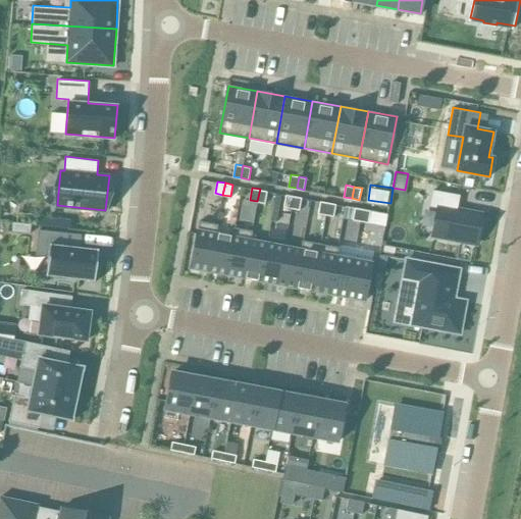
[(260,189),(257,201),(265,203),(267,191),(260,189)]
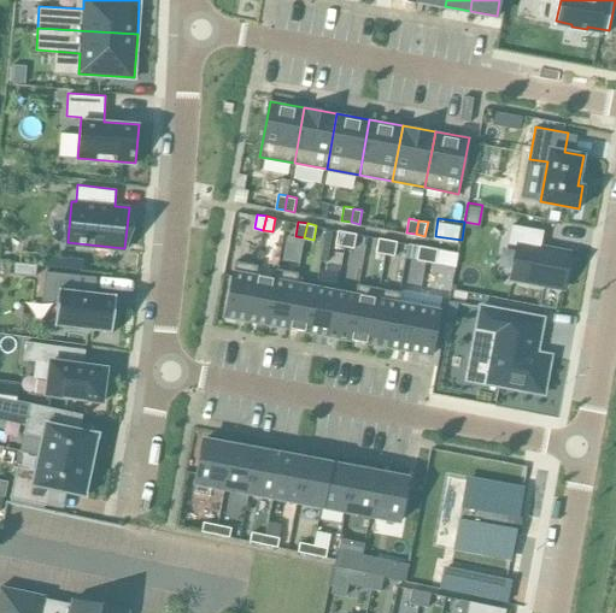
[(511,223),(508,242),(518,245),(511,277),(563,287),(570,251),(541,246),(544,229),(511,223)]
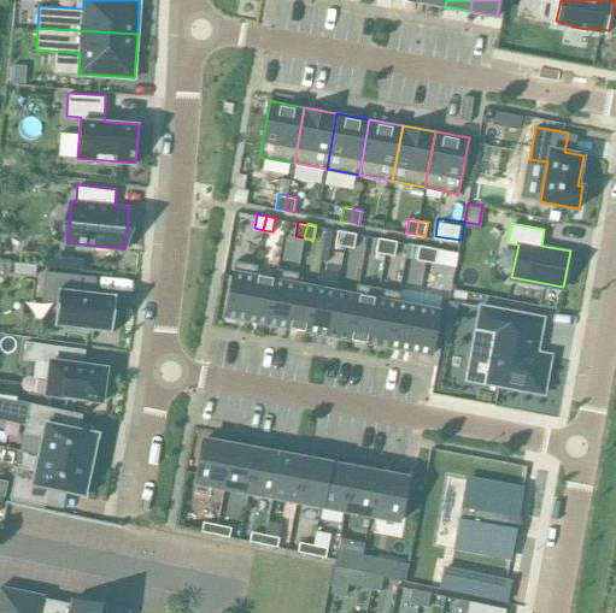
[(336,243),(345,245),(347,231),(339,229),(336,243)]
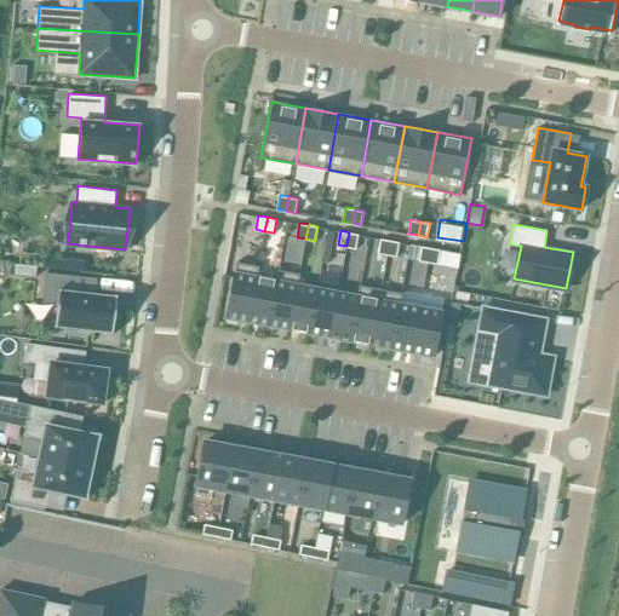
[(349,232),(347,246),(356,248),(359,234),(349,232)]
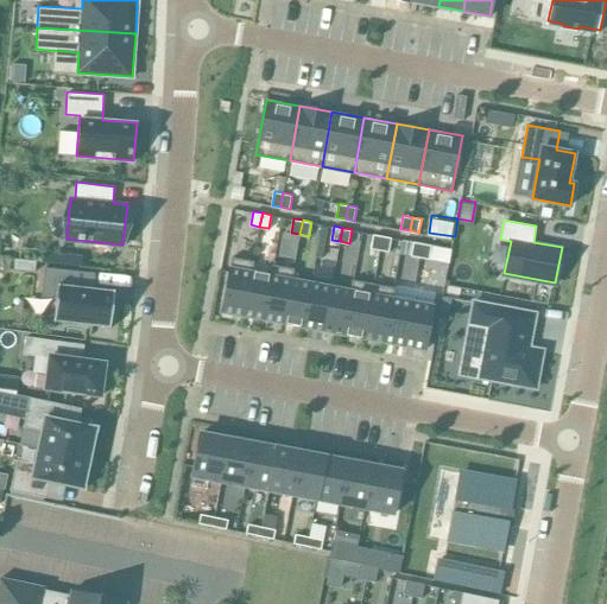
[(371,247),(380,249),(383,235),(374,234),(371,247)]
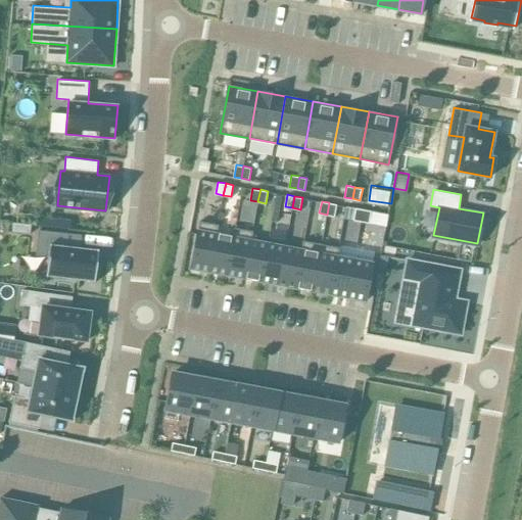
[(329,202),(327,215),(335,216),(337,203),(329,202)]
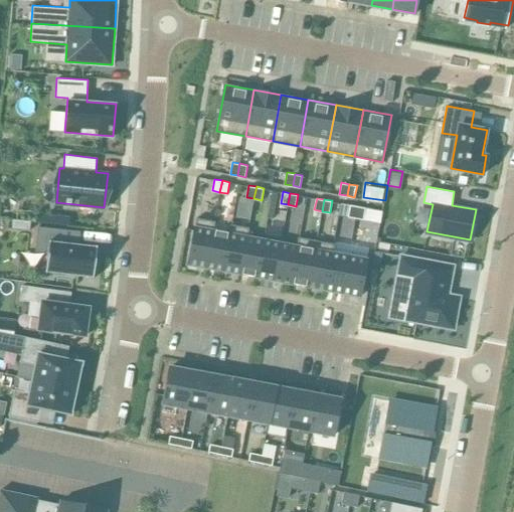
[(348,216),(356,217),(358,205),(350,204),(348,216)]
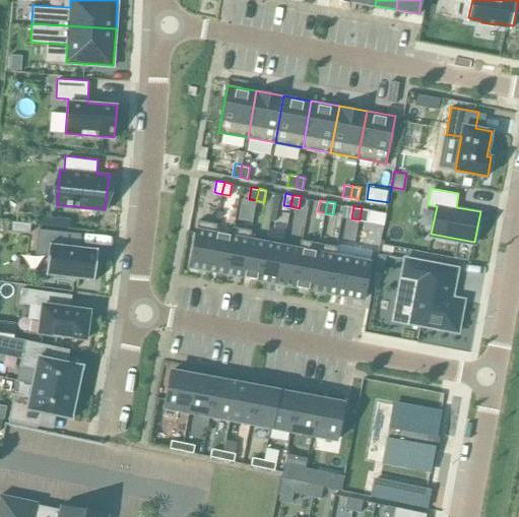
[(362,207),(360,219),(368,220),(370,209),(362,207)]
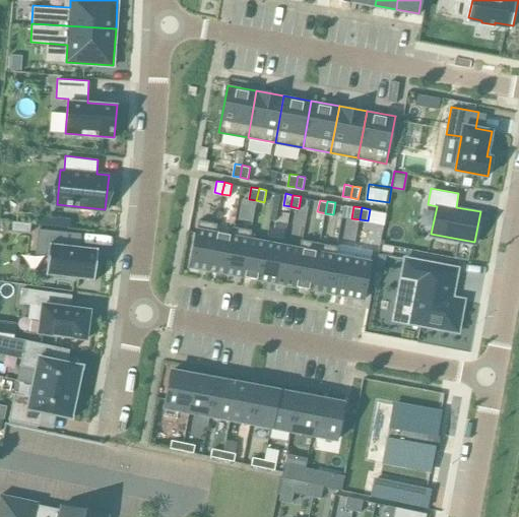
[(199,219),(190,265),(208,269),(214,232),(216,222),(199,219)]
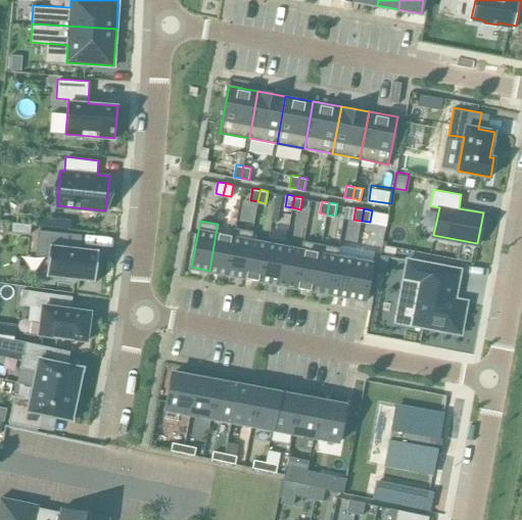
[(31,224),(12,222),(11,231),(30,233),(31,224)]
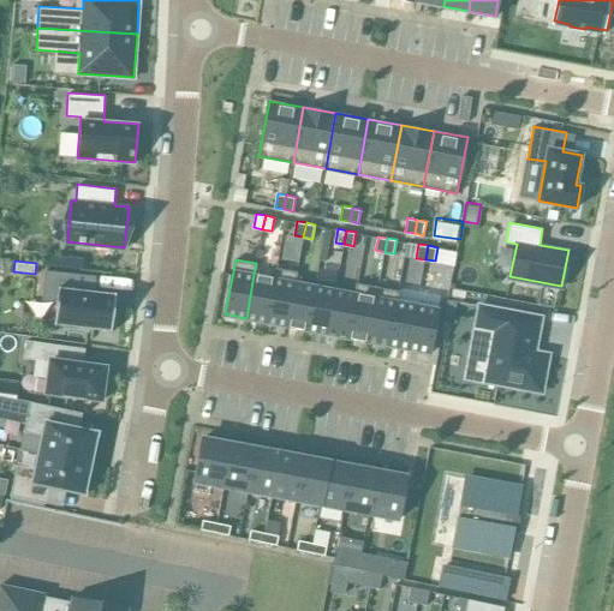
[(297,270),(276,267),(274,279),(267,322),(286,325),(294,282),(297,270)]
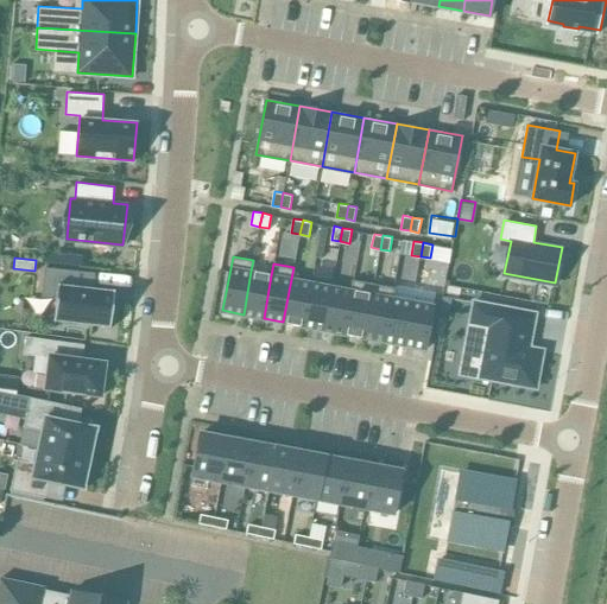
[(45,266),(42,296),(56,298),(54,320),(56,322),(56,320),(109,325),(109,328),(111,328),(114,290),(113,290),(113,291),(78,287),(80,271),(45,266)]
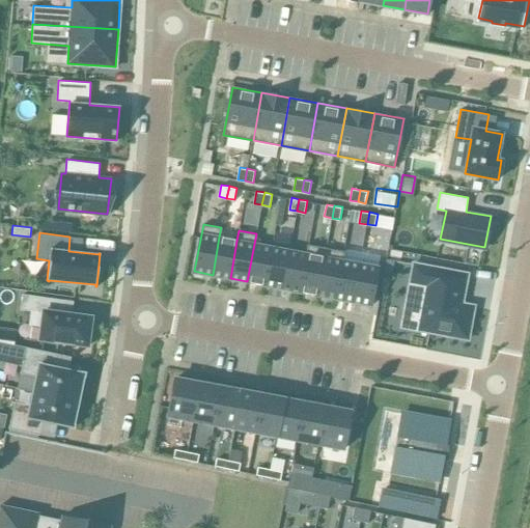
[(219,237),(213,275),(230,278),(236,241),(219,237)]
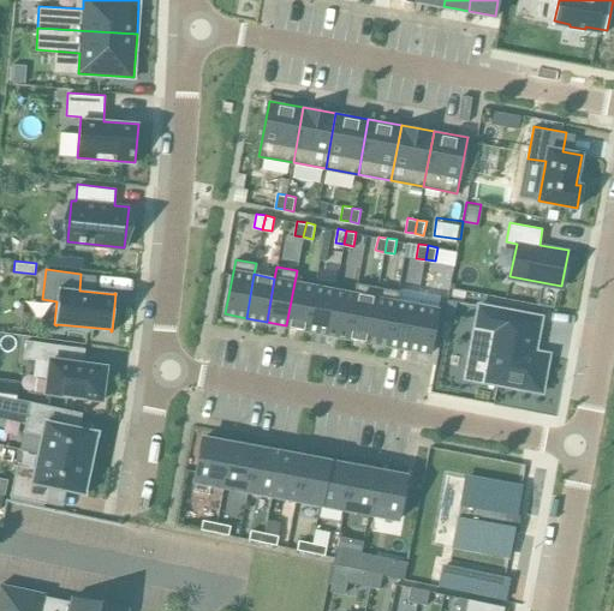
[(294,282),(286,325),(307,329),(315,286),(294,282)]
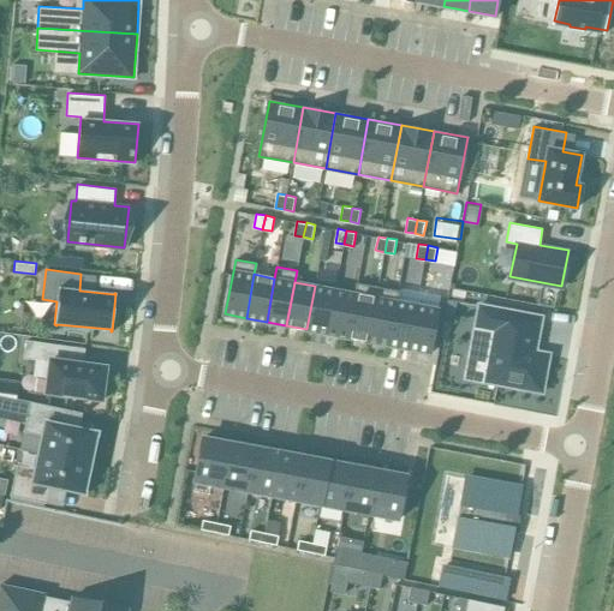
[(358,282),(356,293),(347,337),(368,341),(379,286),(358,282)]
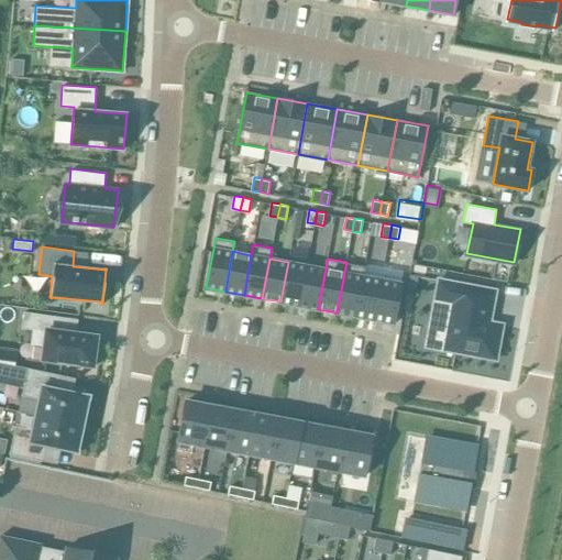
[(288,262),(281,302),(299,306),(307,265),(288,262)]
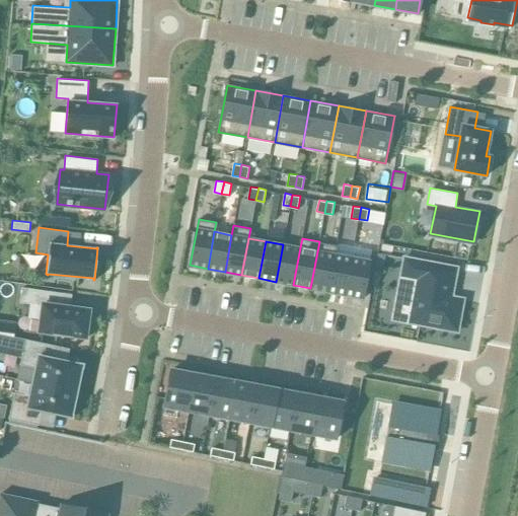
[(319,241),(310,288),(327,291),(335,254),(337,244),(319,241)]
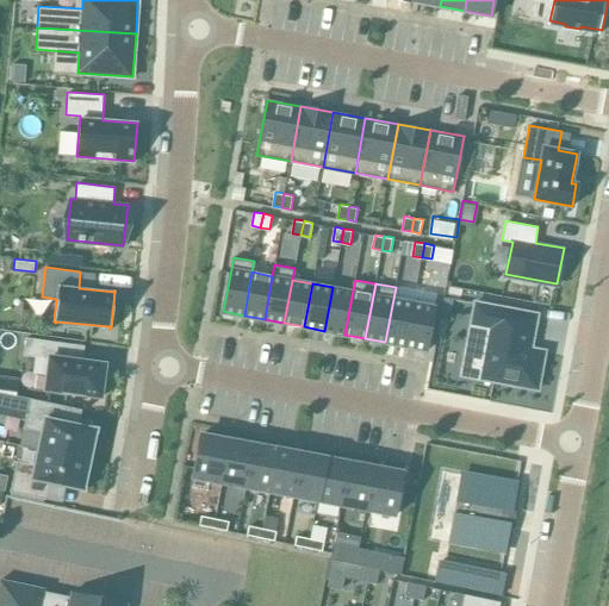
[(333,287),(324,331),(345,335),(353,291),(333,287)]
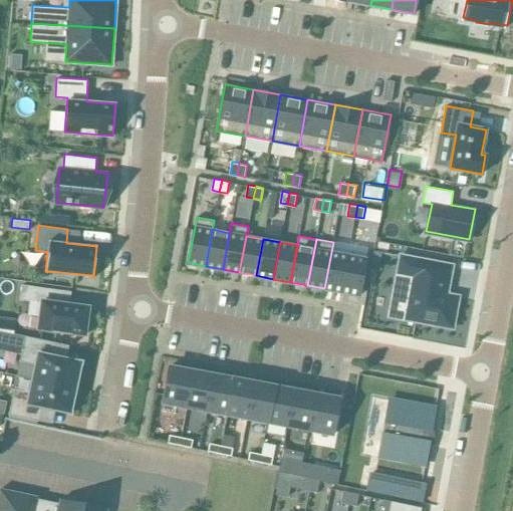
[(331,252),(324,288),(341,291),(348,255),(331,252)]
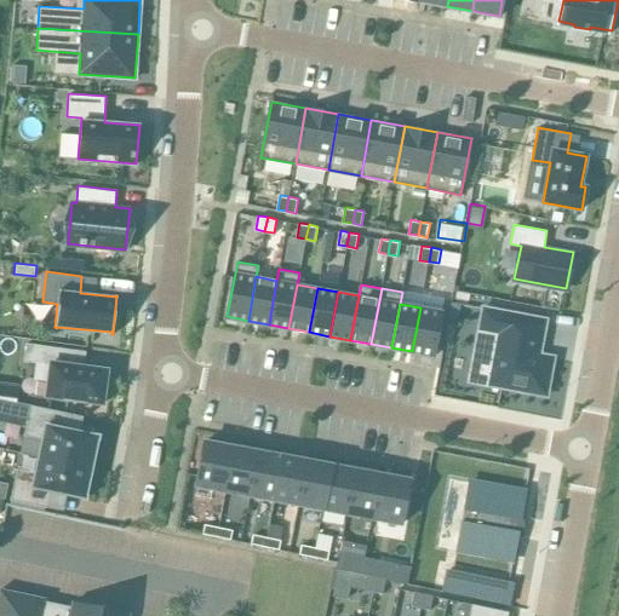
[(420,308),(412,351),(434,356),(442,311),(420,308)]
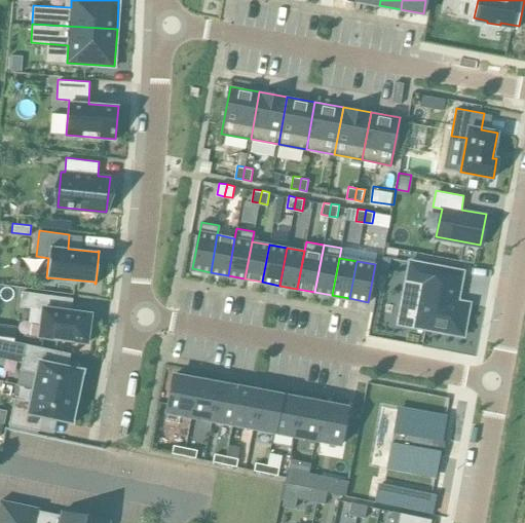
[(410,261),(407,279),(423,283),(415,326),(463,335),(470,303),(457,300),(462,271),(410,261)]
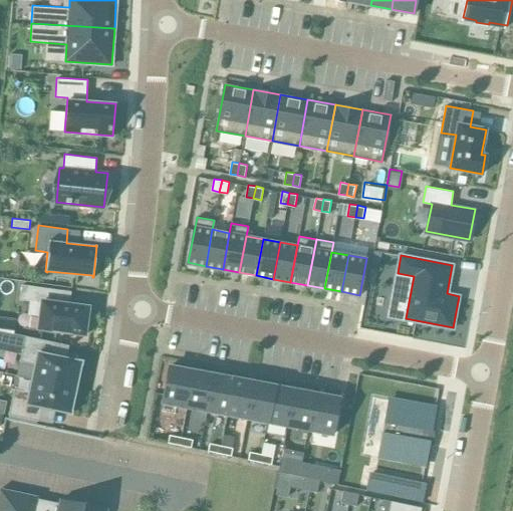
[(21,296),(20,298),(31,300),(29,312),(41,314),(39,328),(85,334),(88,308),(89,306),(61,303),(63,289),(23,284),(21,296)]
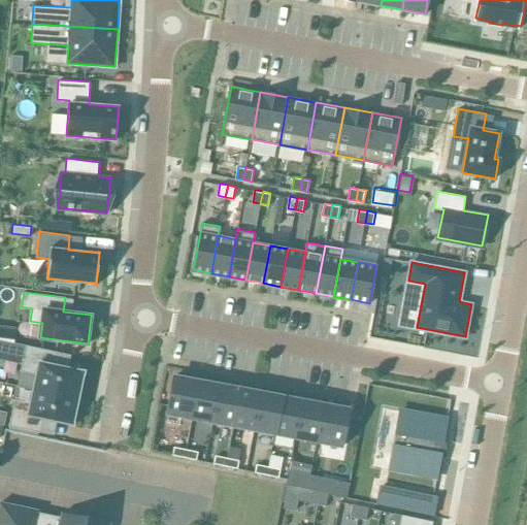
[(57,351),(27,345),(21,370),(36,373),(34,388),(78,397),(84,372),(85,371),(83,370),(83,371),(55,365),(57,351)]
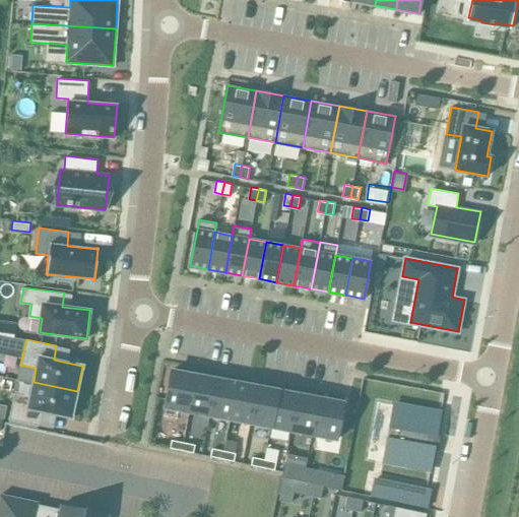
[(173,370),(166,406),(188,411),(194,374),(173,370)]
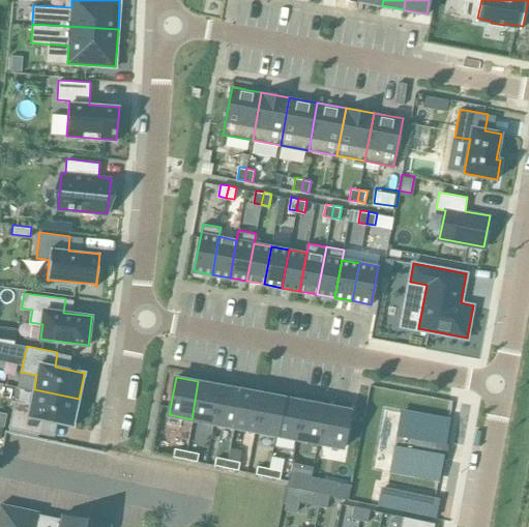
[(198,381),(192,419),(212,422),(219,385),(198,381)]
